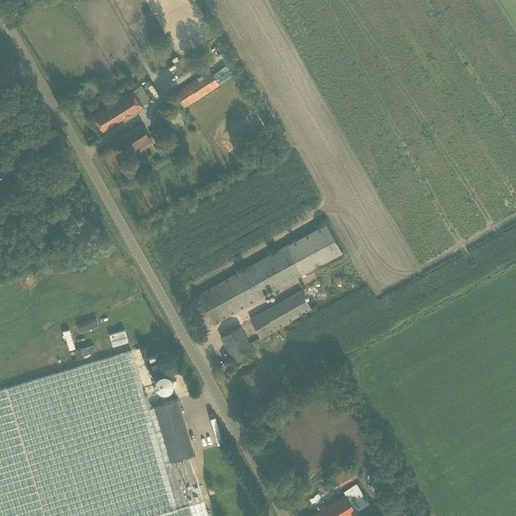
[(219,80),(227,76),(224,71),(231,68),(229,65),(215,72),(219,80)]
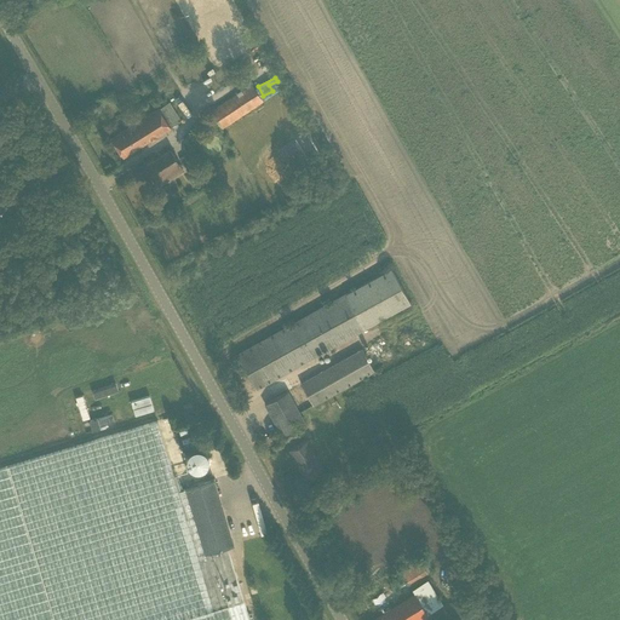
[(213,105),(210,109),(222,127),(262,102),(263,101),(251,84),(214,108),(213,105)]
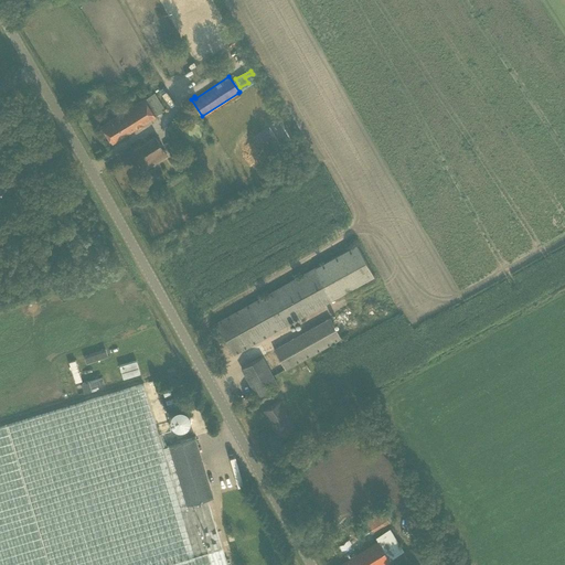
[(155,93),(110,119),(100,125),(112,142),(121,137),(164,110),(155,93)]
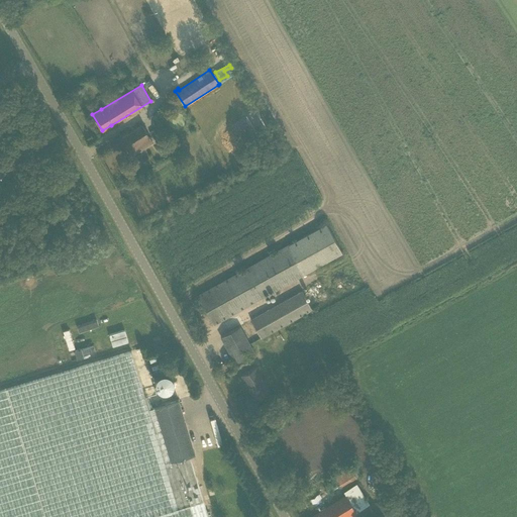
[(141,124),(120,137),(131,154),(152,141),(141,124)]
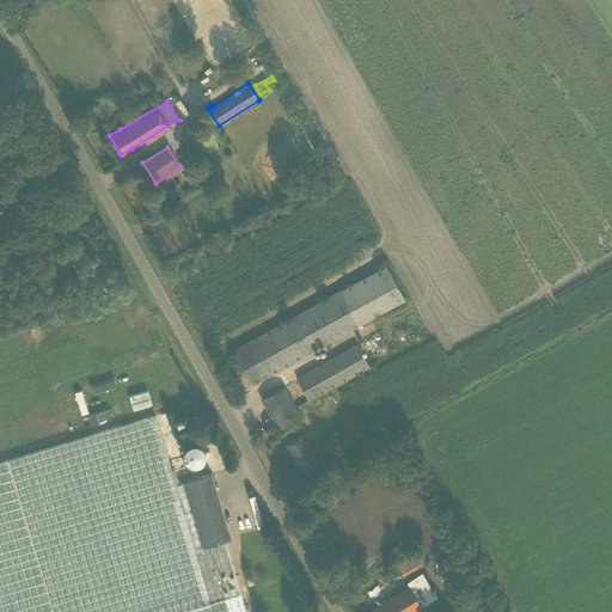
[(183,158),(179,159),(184,165),(195,158),(190,151),(182,157),(183,158)]
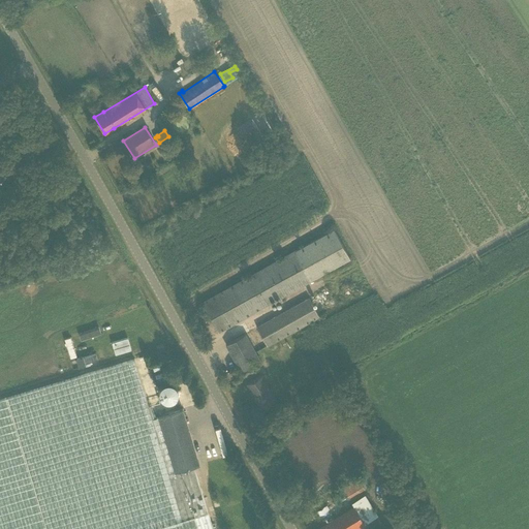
[(218,332),(313,279),(349,258),(333,228),(297,250),(296,249),(211,298),(201,303),(218,332)]
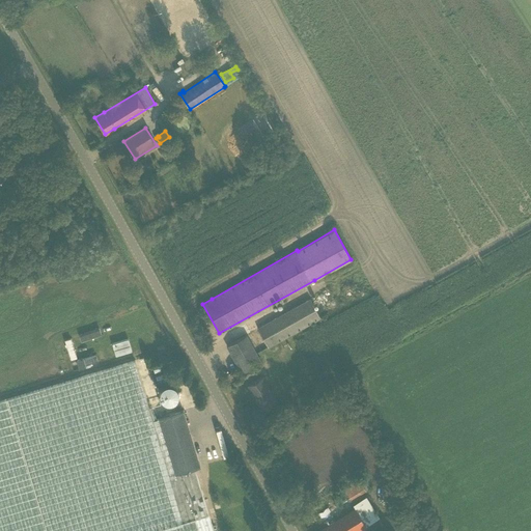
[(257,328),(268,346),(319,317),(309,299),(257,328)]
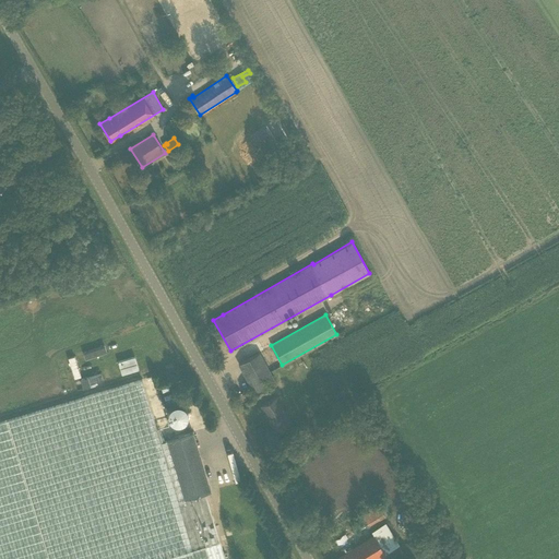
[(104,345),(83,353),(85,359),(106,352),(104,345)]
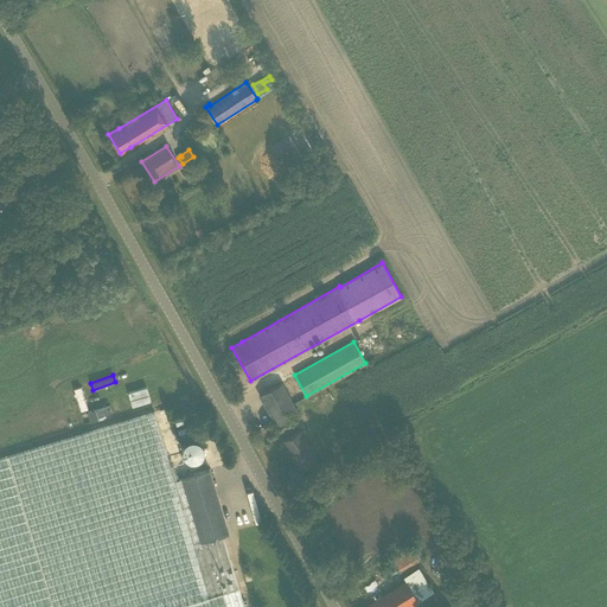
[(84,383),(66,388),(72,411),(81,409),(77,394),(87,391),(84,383)]
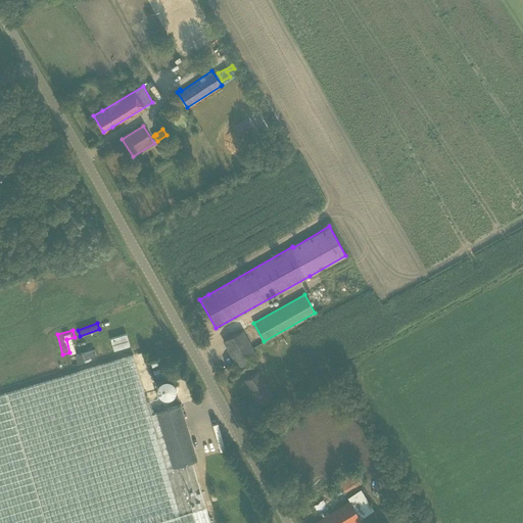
[(258,359),(242,330),(232,335),(223,340),(239,370),(248,365),(258,359)]
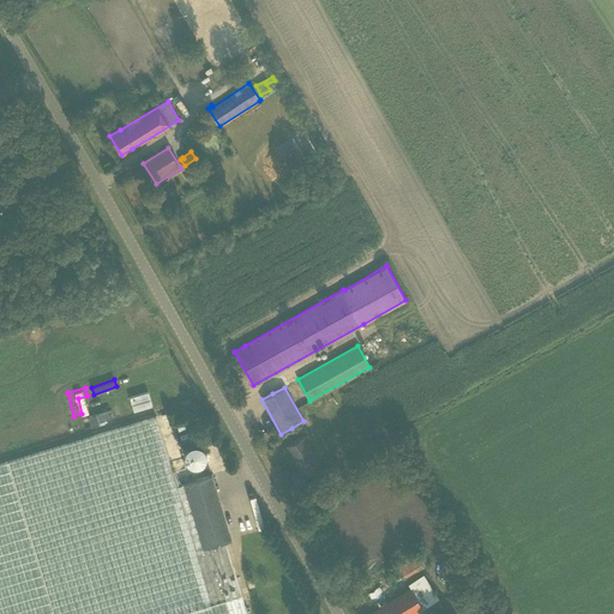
[(148,392),(130,397),(133,411),(152,405),(148,392)]
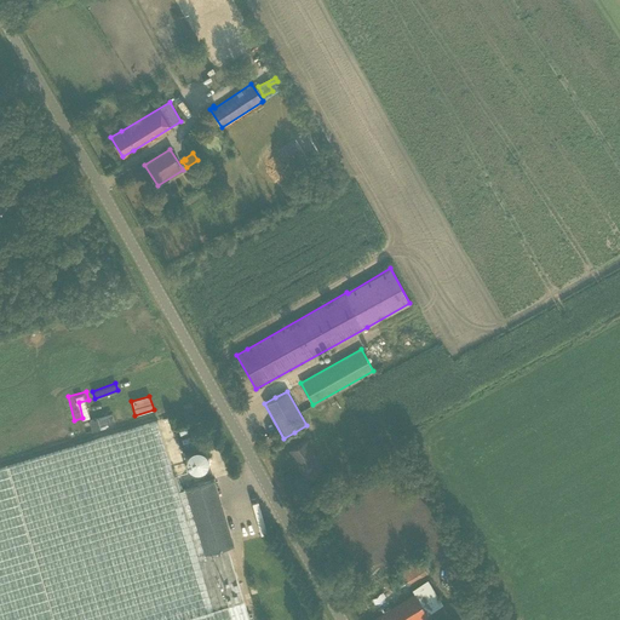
[(112,414),(89,422),(91,430),(101,428),(99,425),(114,420),(112,414)]
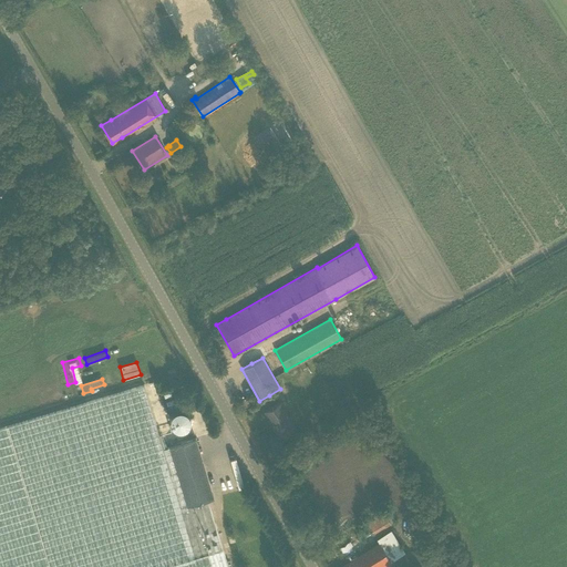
[(0,566),(147,566),(222,545),(208,500),(213,498),(195,439),(163,449),(144,384),(0,428),(0,566)]
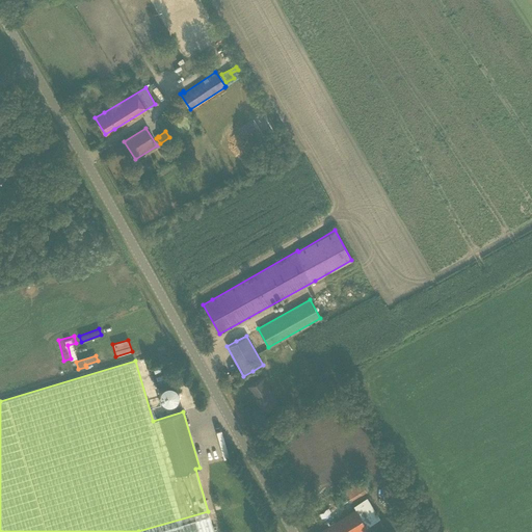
[(164,363),(150,367),(154,381),(166,377),(163,366),(164,366),(164,363)]
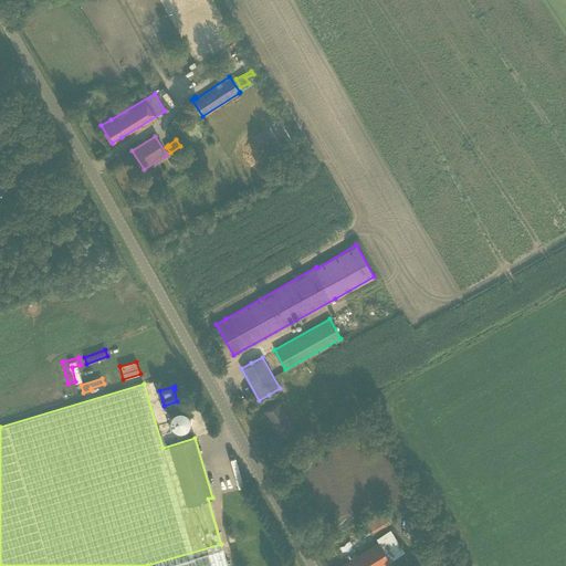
[(293,427),(279,401),(264,410),(279,435),(293,427)]
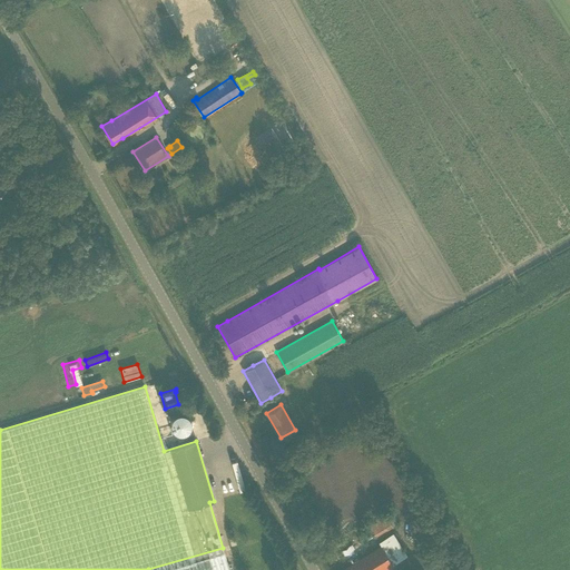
[(203,422),(195,406),(174,418),(182,433),(203,422)]
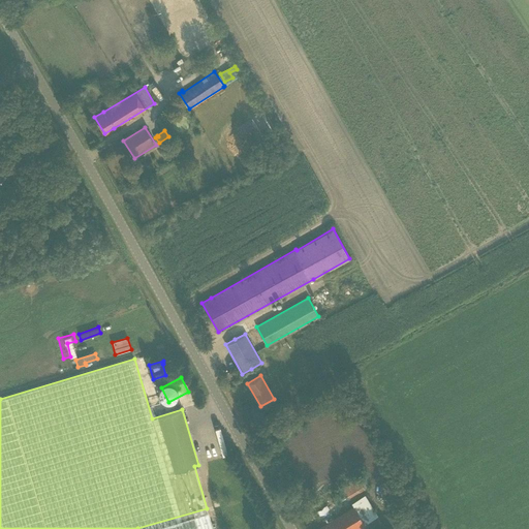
[(356,475),(340,486),(348,498),(365,489),(364,488),(358,476),(356,475)]
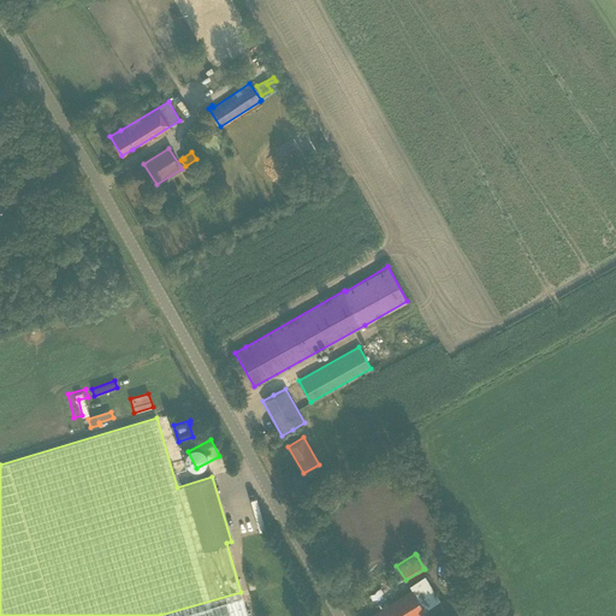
[(425,575),(409,585),(412,590),(414,593),(425,609),(439,600),(425,575)]
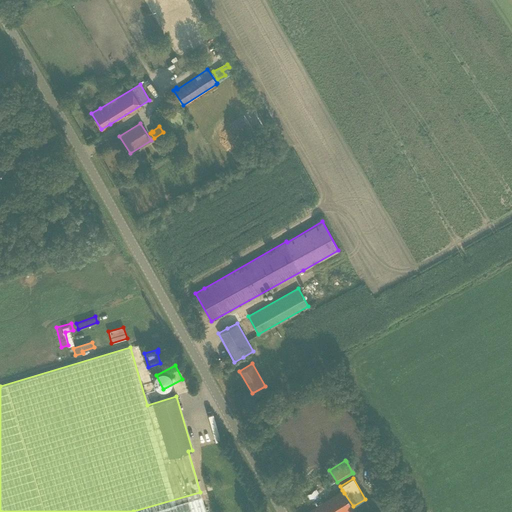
[(332,497),(307,511),(343,511),(353,506),(344,493),(342,490),(332,497)]
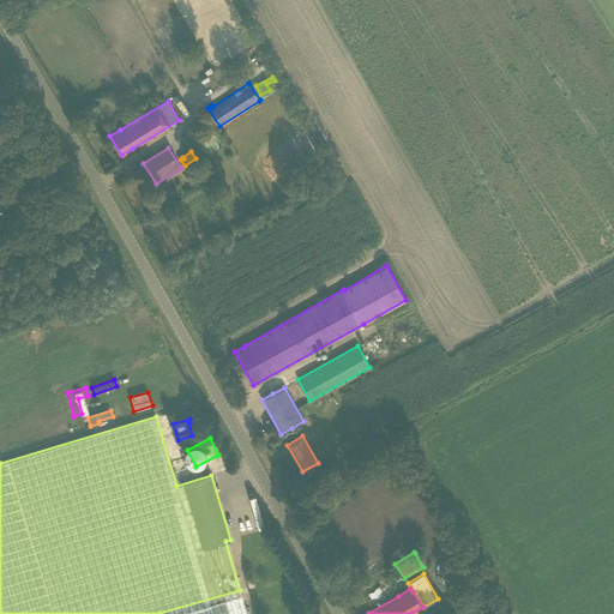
[(246,613),(240,590),(160,613),(246,613)]
